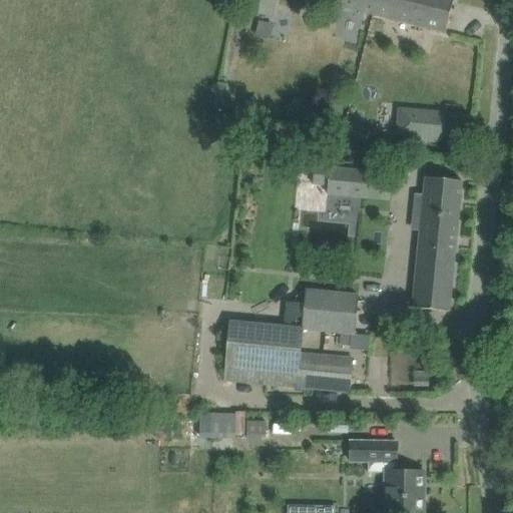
[(246,0),(244,12),(272,17),(275,0),(246,0)]
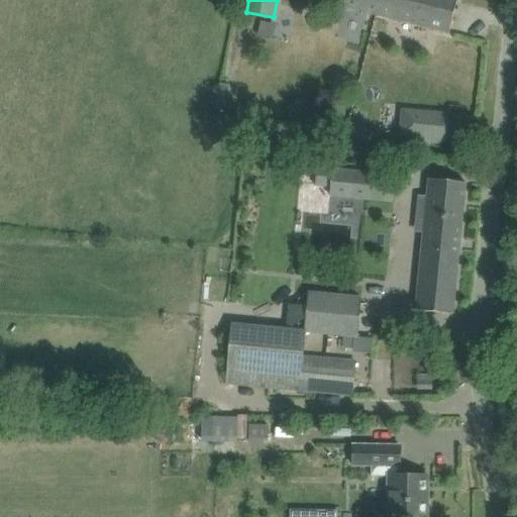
[(321,0),(321,1),(377,15),(380,0),(321,0)]
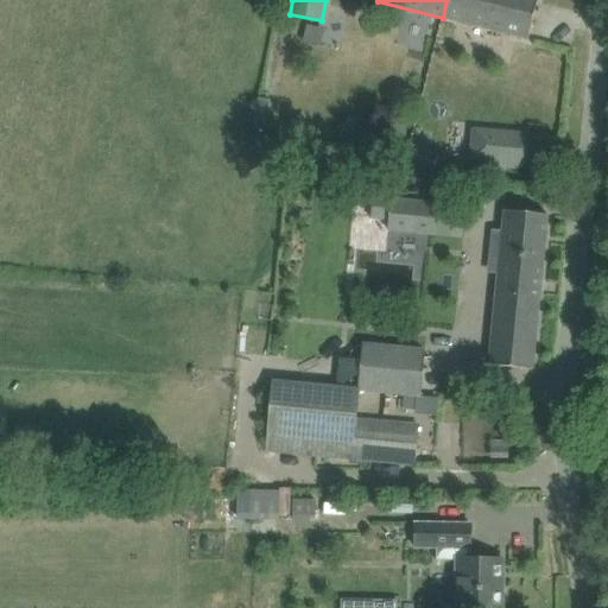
[(537,0),(447,0),(443,18),(529,39),(537,0)]
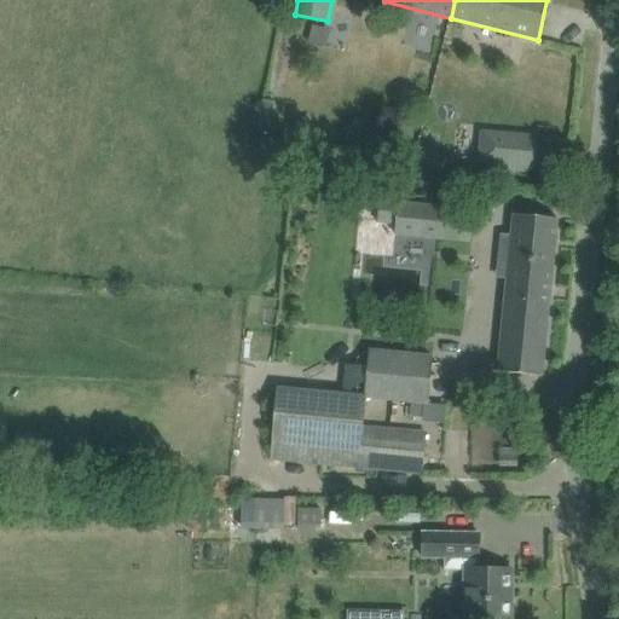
[(316,22),(312,39),(329,44),(334,27),(316,22)]
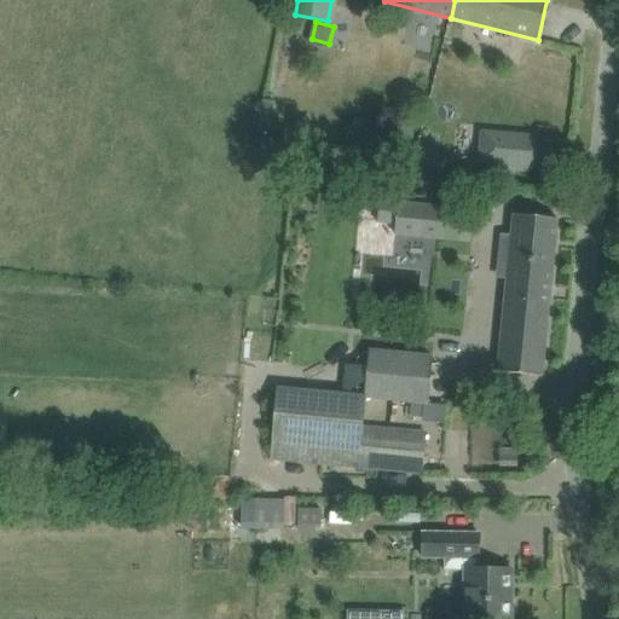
[(267,103),(261,132),(272,133),(278,105),(267,103)]
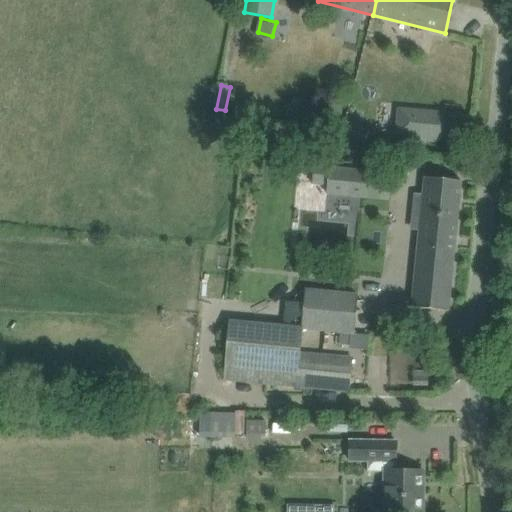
[(441,139),(443,114),(397,109),(395,135),(441,139)]
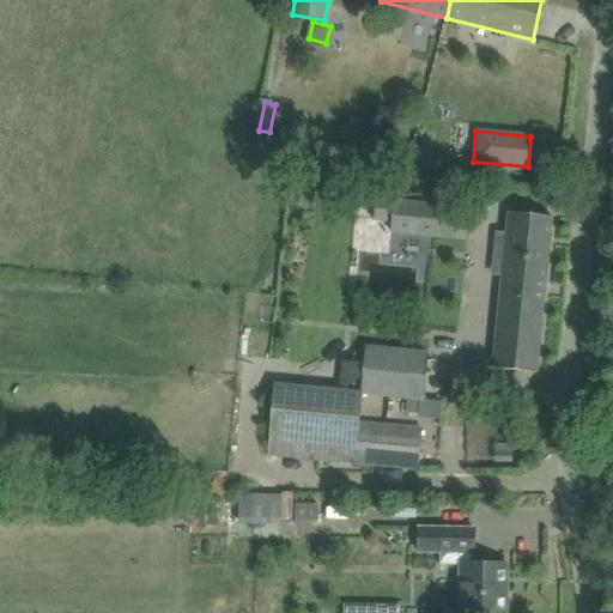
[(375,198),(372,222),(393,223),(392,234),(439,238),(442,204),(375,198)]
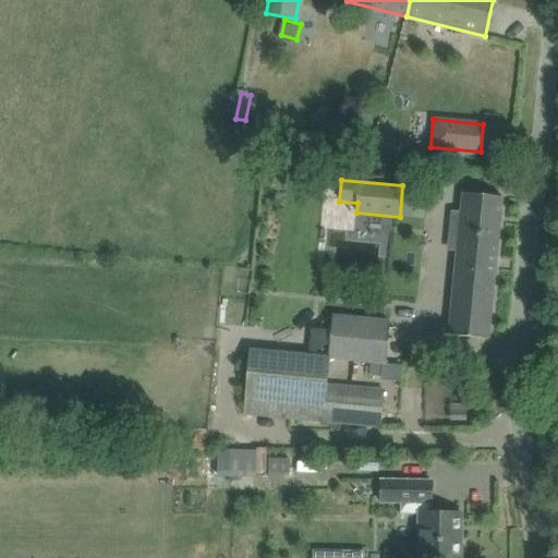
[(448,335),(489,339),(504,197),(462,193),(460,213),(452,211),(450,239),(458,239),(448,335)]
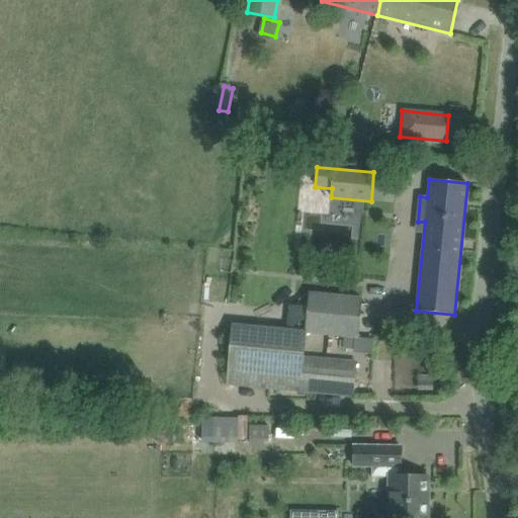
[(341,297),(310,294),(306,332),(338,336),(358,337),(361,299),(341,297)]
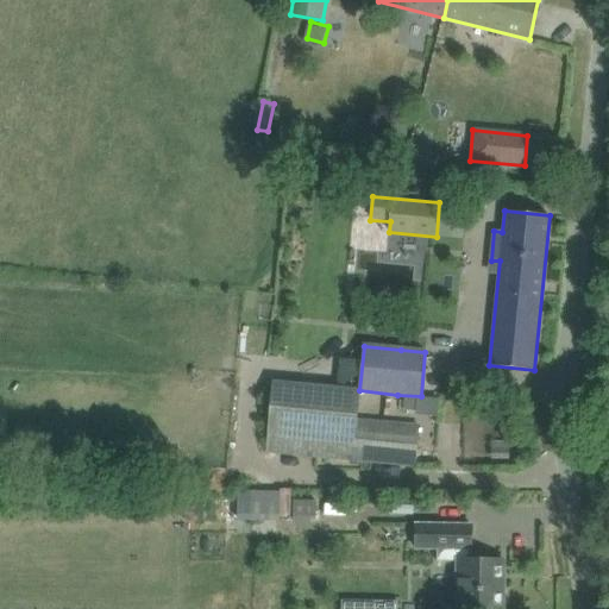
[(274,378),(270,412),(267,452),(414,465),(418,426),(356,420),(359,387),(274,378)]
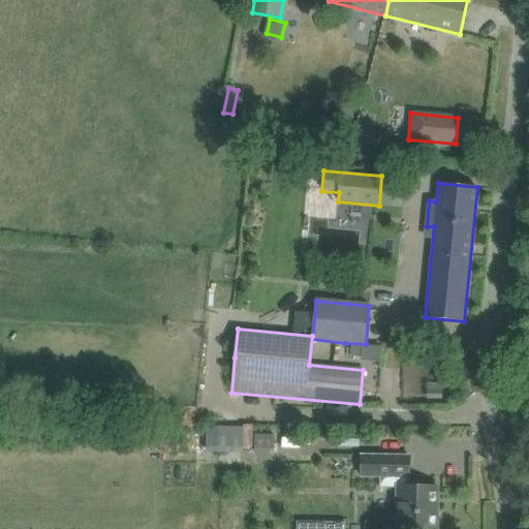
[(275,436),(255,436),(255,455),(275,455),(275,436)]
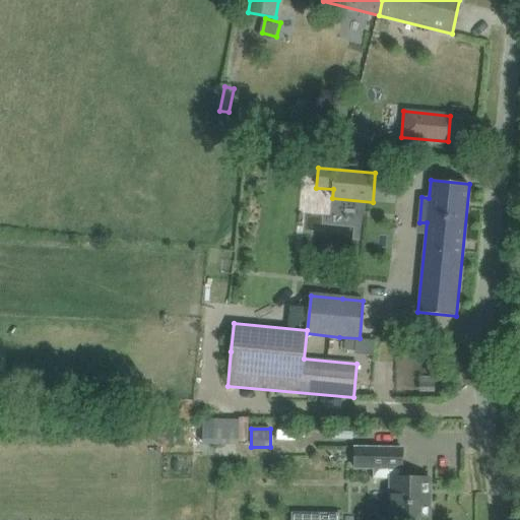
[(388,519),(431,519),(432,476),(400,476),(400,470),(404,470),(404,447),(354,447),(354,470),(373,470),(373,479),(389,479),(388,519)]
